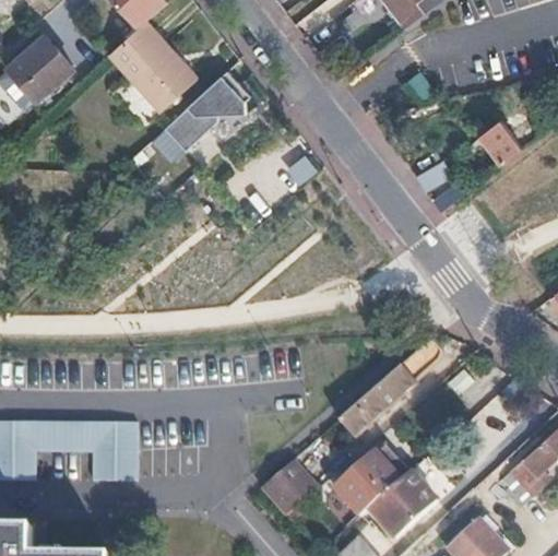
[(0,0),(0,20),(0,21),(26,0),(0,0)]
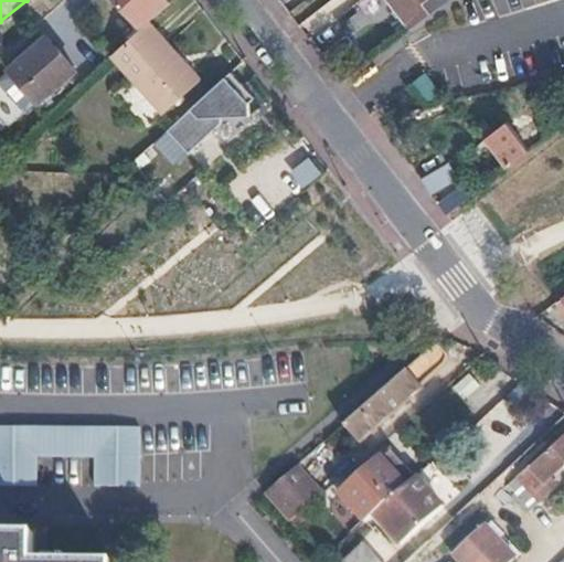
[(387,0),(408,28),(428,11),(421,2),(424,0),(387,0)]
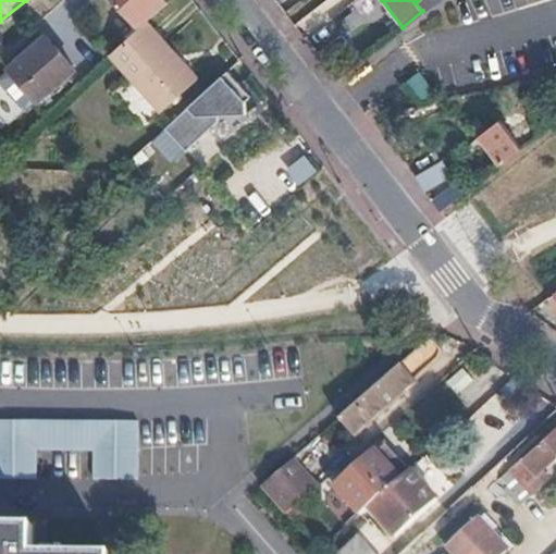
[(172,47),(146,17),(110,51),(162,108),(193,82),(165,53),(172,47)]
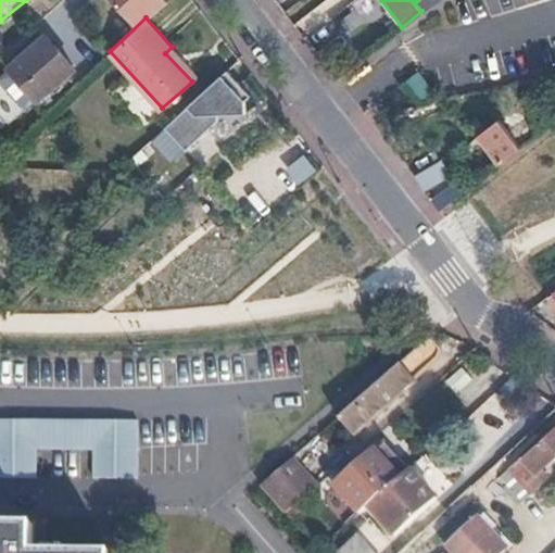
[(43,34),(9,67),(38,98),(73,65),(43,34)]
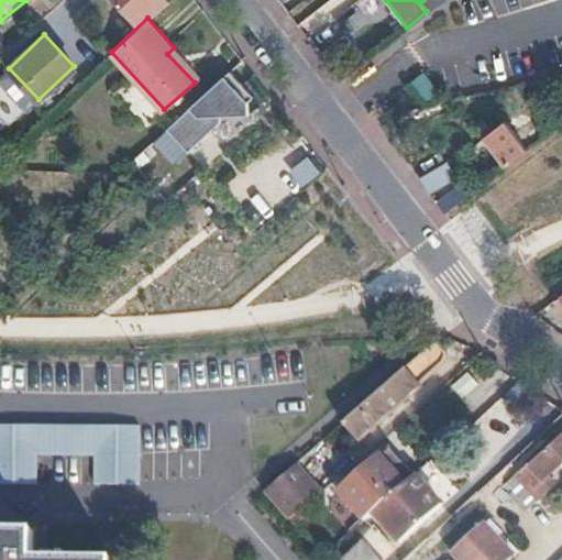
[(200,77),(174,47),(167,54),(195,83),(200,77)]
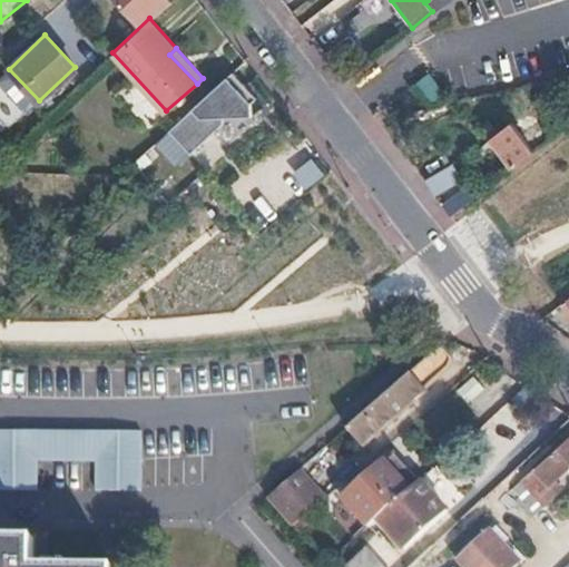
[(256,99),(231,70),(173,124),(168,128),(187,149),(227,114),(251,116),(251,105),(256,99)]
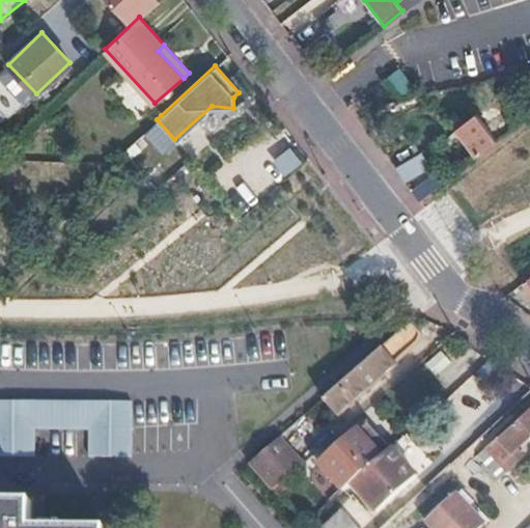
[(391,74),(402,92),(416,84),(406,65),(391,74)]
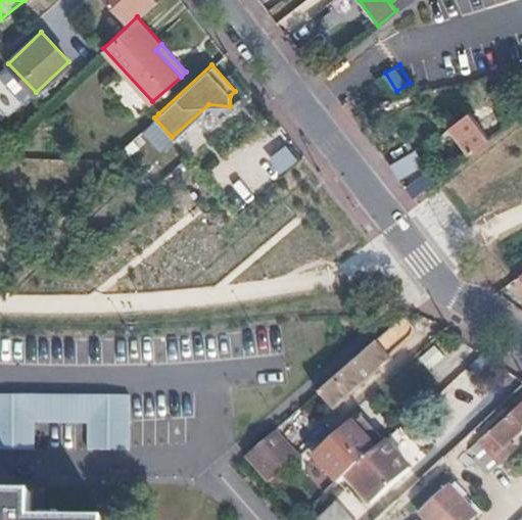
[(0,111),(18,100),(1,72),(0,72),(0,111)]
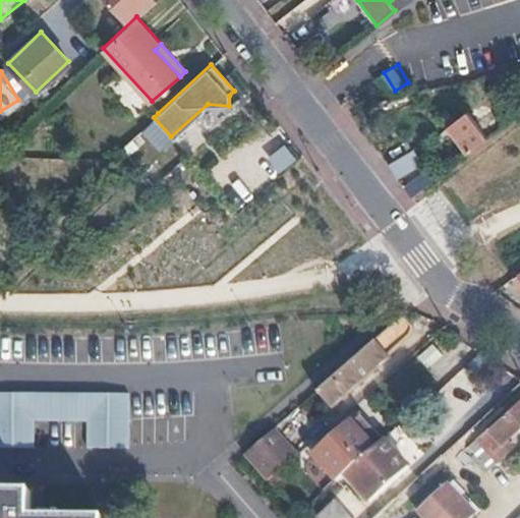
[(469,152),(488,137),(468,110),(449,124),(469,152)]
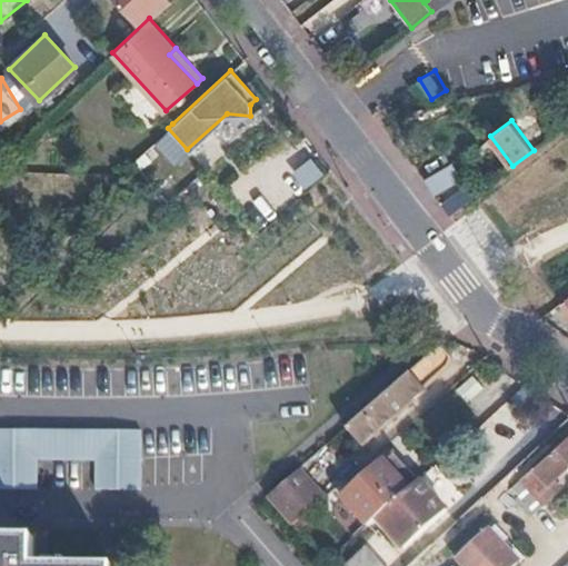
[(328,169),(312,154),(292,171),(271,148),(240,176),(272,211),(306,180),(310,185),(328,169)]
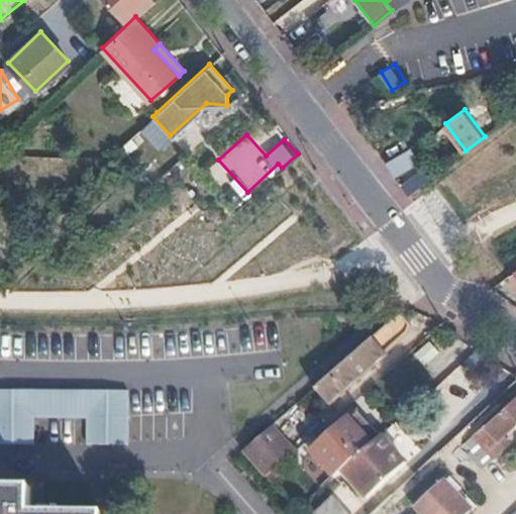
[(402,184),(410,194),(429,179),(422,169),(402,184)]
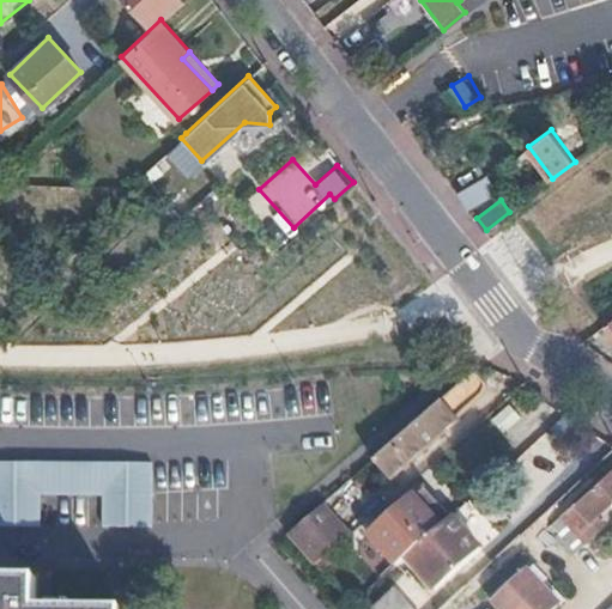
[(488,387),(473,370),(373,458),(388,475),(458,415),(458,413),(488,387)]
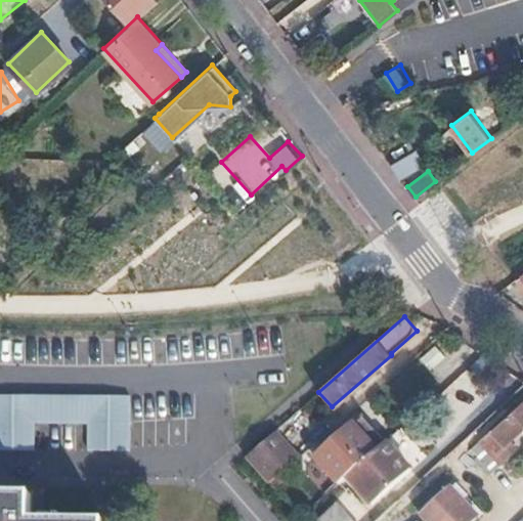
[(87,451),(128,451),(129,396),(0,395),(0,450),(36,451),(35,424),(87,424),(87,451)]
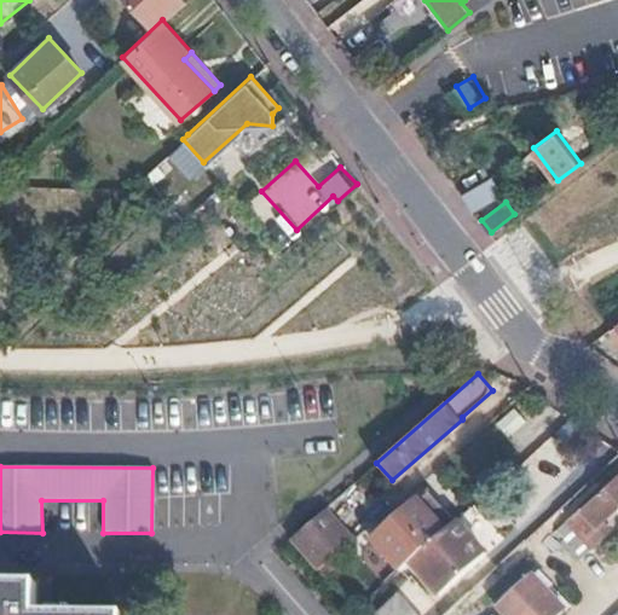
[(617,473),(583,506),(582,505),(567,518),(593,546),(607,533),(599,523),(617,505),(617,473)]
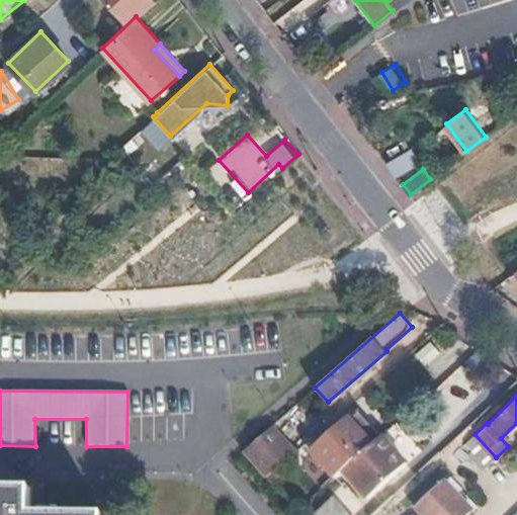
[(380,434),(381,433),(362,410),(351,419),(371,442),(380,434)]
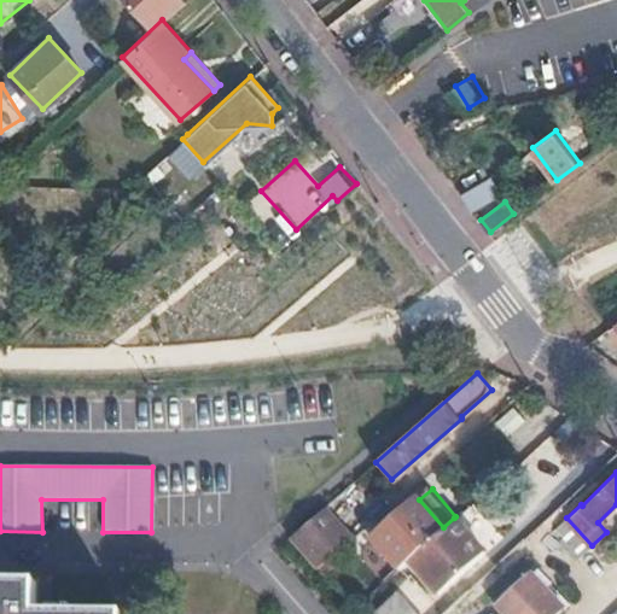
[(443,527),(419,500),(418,498),(373,538),(399,568),(408,559),(443,527)]
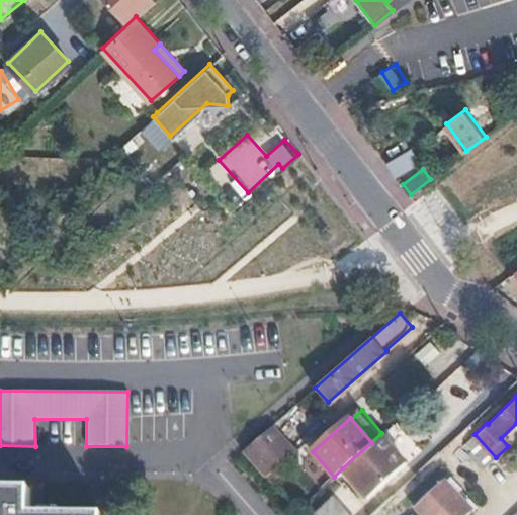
[(262,471),(290,447),(271,424),(242,449),(262,471)]
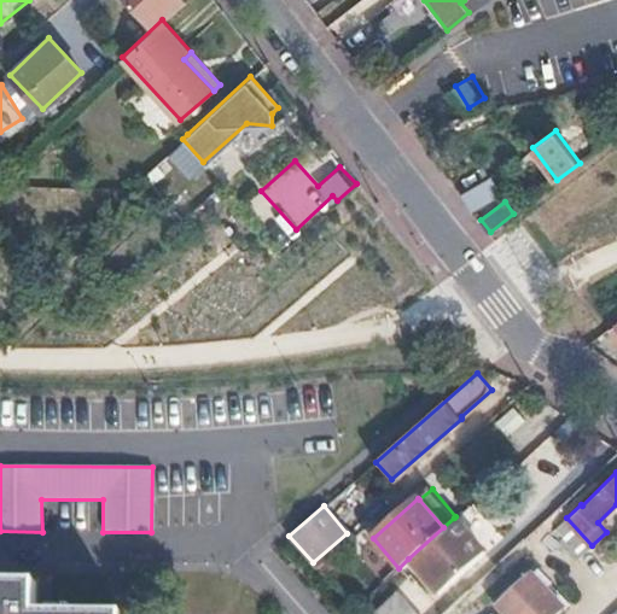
[(482,550),(454,518),(443,527),(408,559),(436,591),(482,550)]
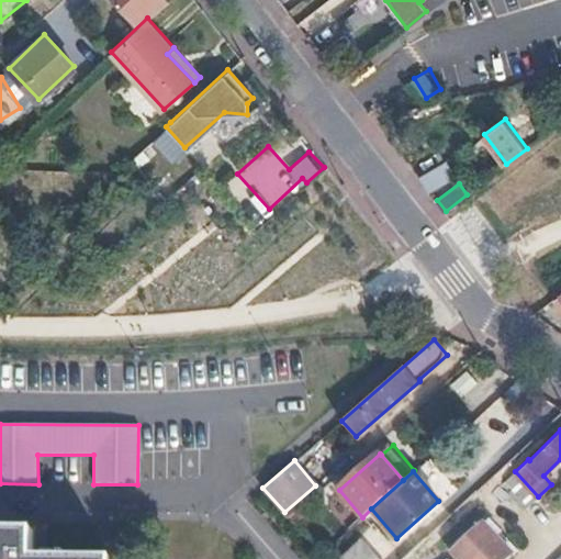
[(289,517),(320,491),(315,485),(284,512),(289,517)]
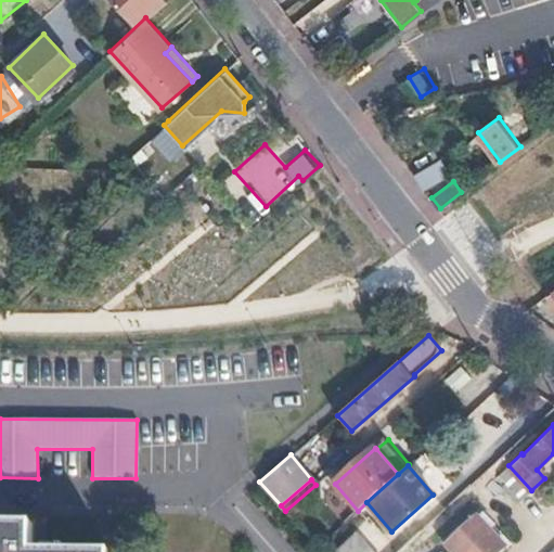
[(553,551),(552,551),(501,551),(507,547),(477,513),(447,544),(452,551),(553,551)]
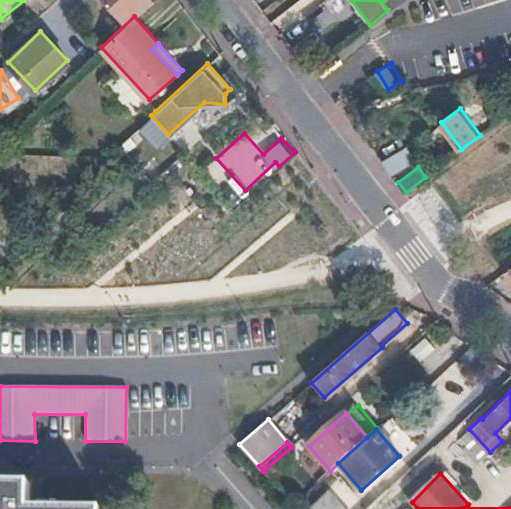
[(101,508),(102,508),(31,507),(31,483),(0,482),(0,508),(101,508)]
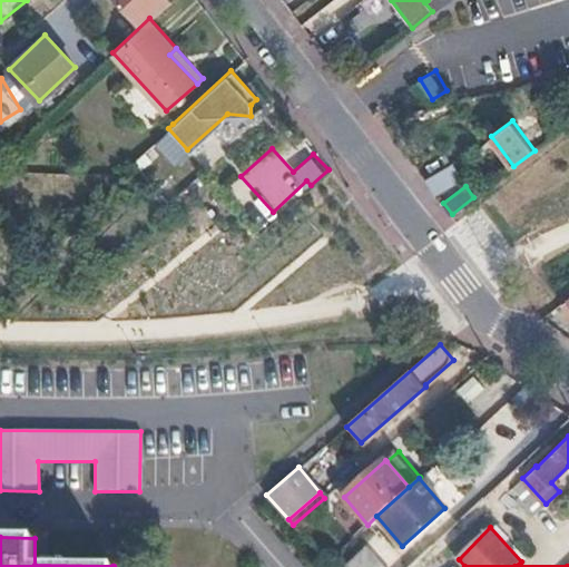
[(384,566),(373,554),(359,566),(384,566)]
